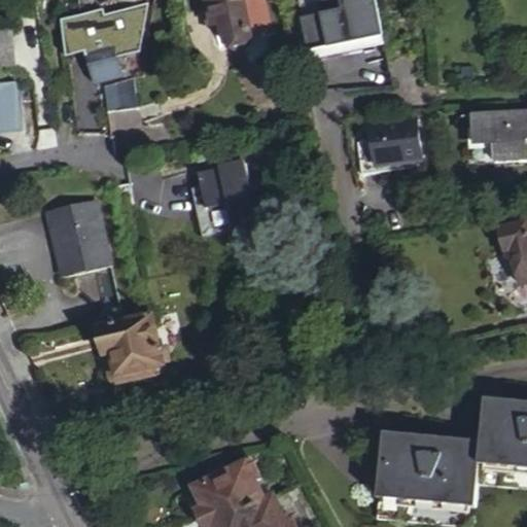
[(208,0),(209,4),(206,5),(210,28),(223,26),(227,44),(232,44),(232,45),(233,48),(235,50),(250,48),(251,47),(252,46),(252,44),(251,43),(251,40),(255,39),(247,0),(208,0)]
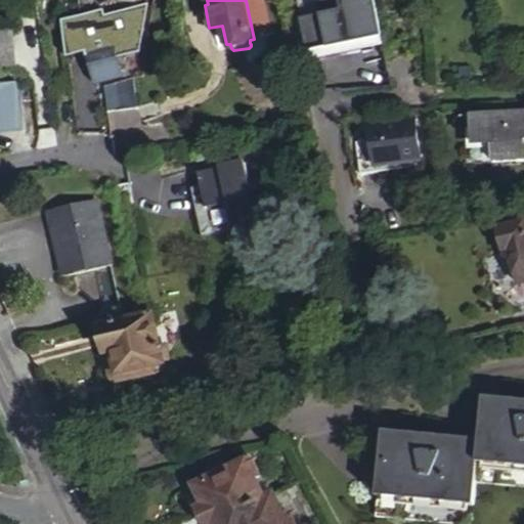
[(375,0),(342,0),(344,7),(305,15),(312,49),(383,34),(375,0)]
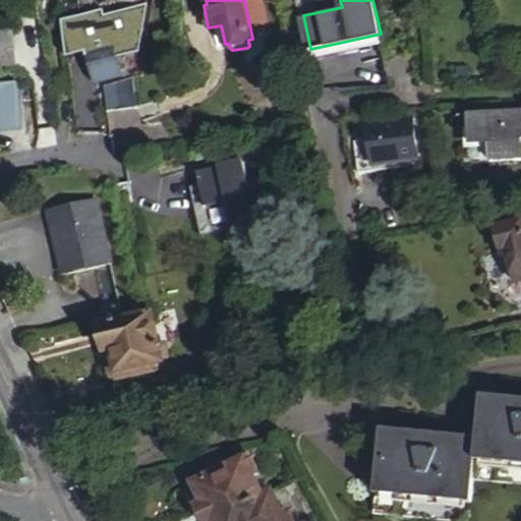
[(62,21),(65,45),(81,42),(77,18),(62,21)]
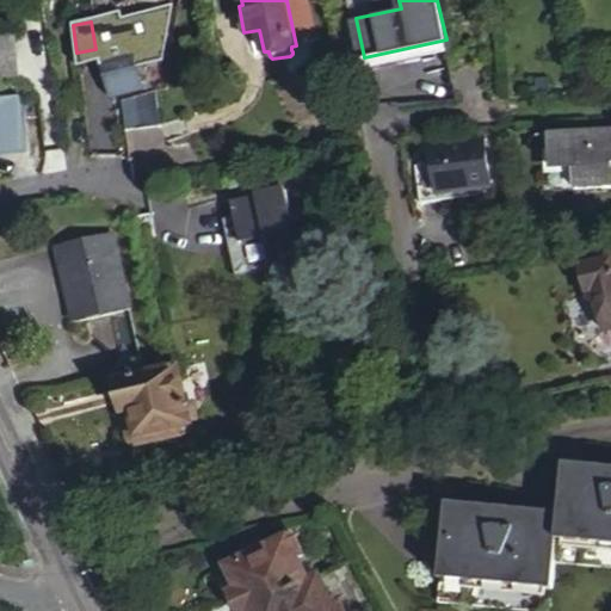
[(0,51),(18,49),(16,28),(0,29),(0,51)]
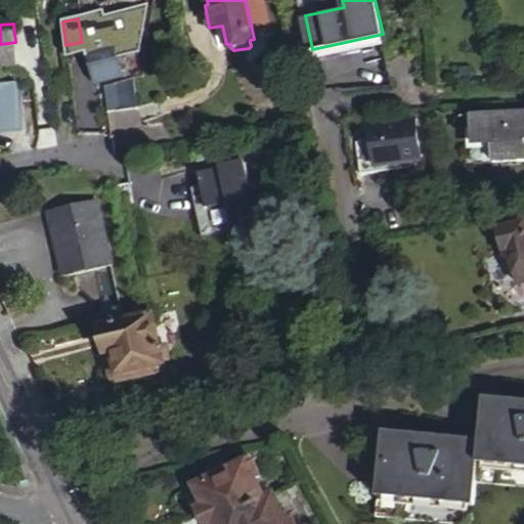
[(148,41),(149,35),(116,40),(116,33),(96,36),(96,44),(113,42),(116,61),(129,59),(132,70),(138,69),(138,67),(137,59),(135,59),(132,44),(148,41)]
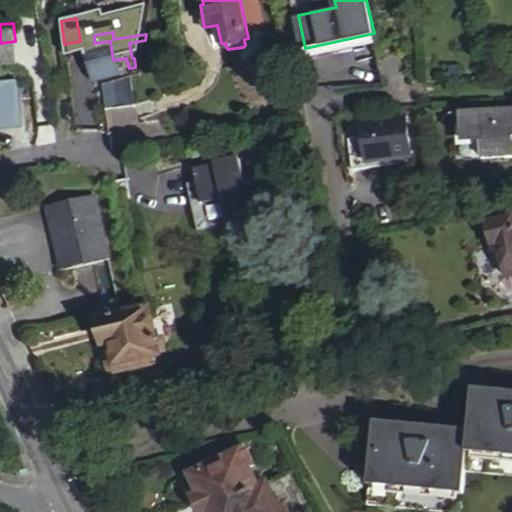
[(135,65),(141,65),(145,40),(129,43),(132,58),(134,58),(135,65)]
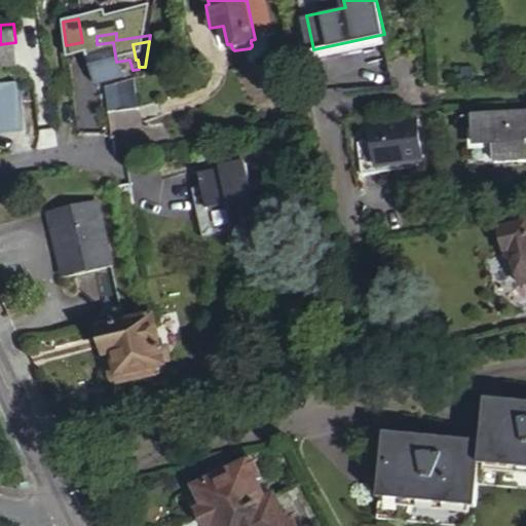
[(0,44),(0,66),(19,64),(15,42),(0,44)]
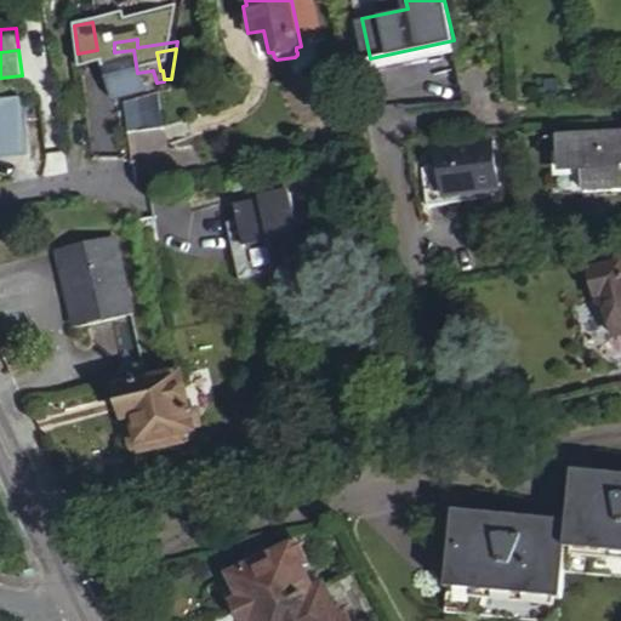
[(134,50),(114,52),(103,55),(109,97),(141,93),(137,73),(134,50)]
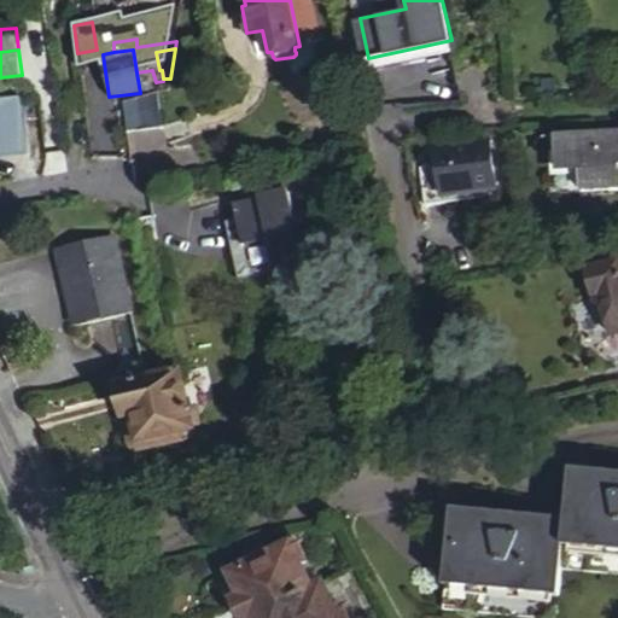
[(164,126),(161,92),(136,99),(140,128),(164,126)]
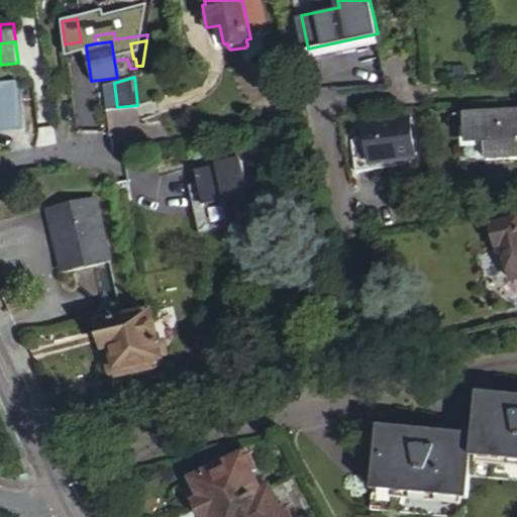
[(18,80),(0,81),(0,108),(1,113),(22,110),(18,80)]
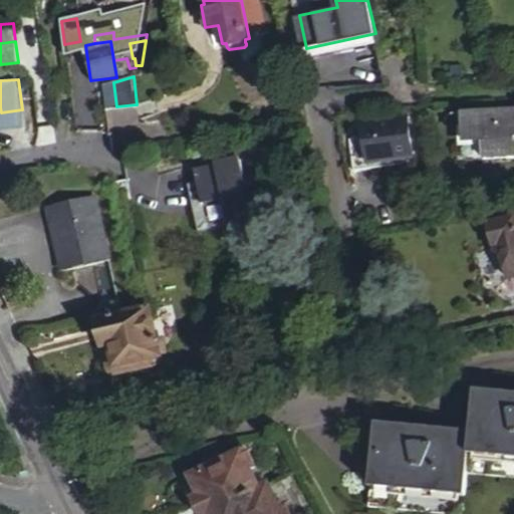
[(513,106),(462,111),(464,141),(483,139),(485,158),(513,155),(513,106)]
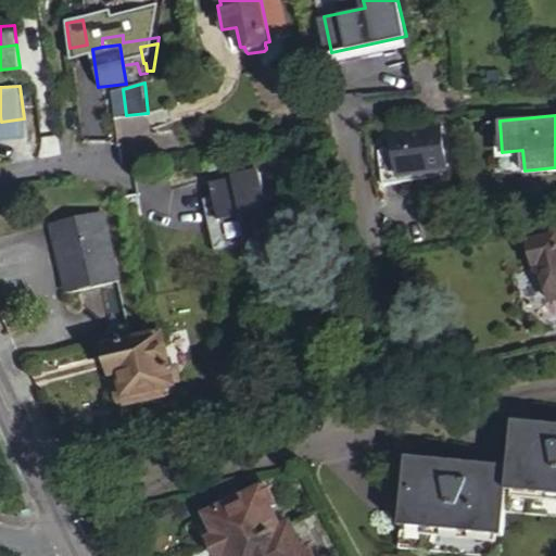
[(440,127),(391,133),(393,149),(377,151),(382,187),(400,185),(399,178),(446,172),(440,127)]
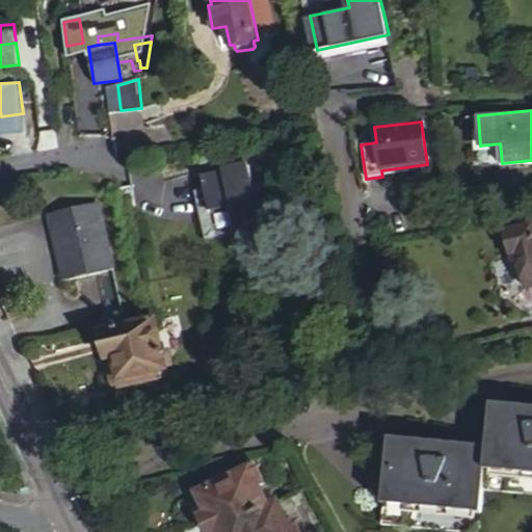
[(245,165),(202,176),(209,211),(230,206),(236,229),(275,220),(266,180),(249,183),(245,165)]
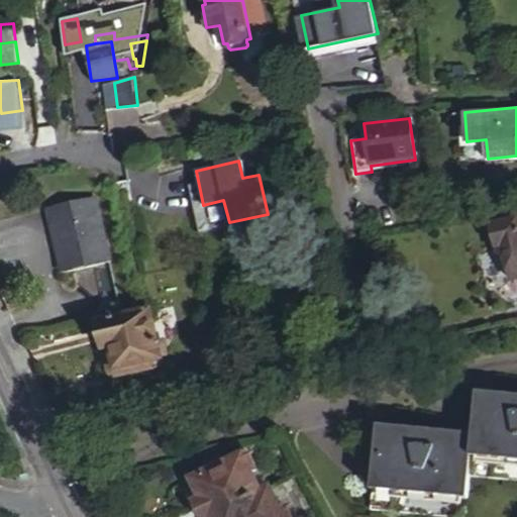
[(60,250),(65,274),(113,263),(98,198),(53,209),(59,235),(63,234),(66,248),(60,250)]
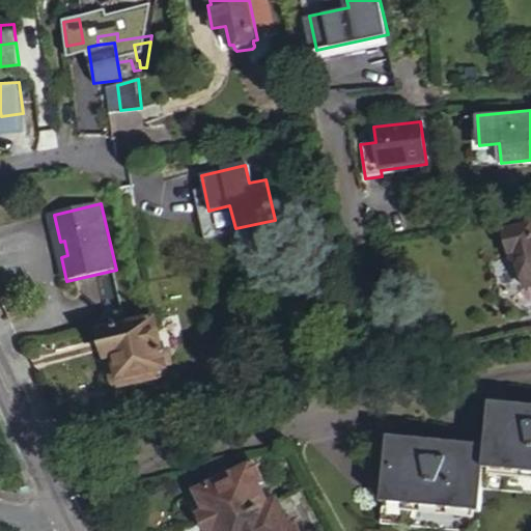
[(530,225),(503,231),(507,254),(514,252),(522,286),(530,284),(530,225)]
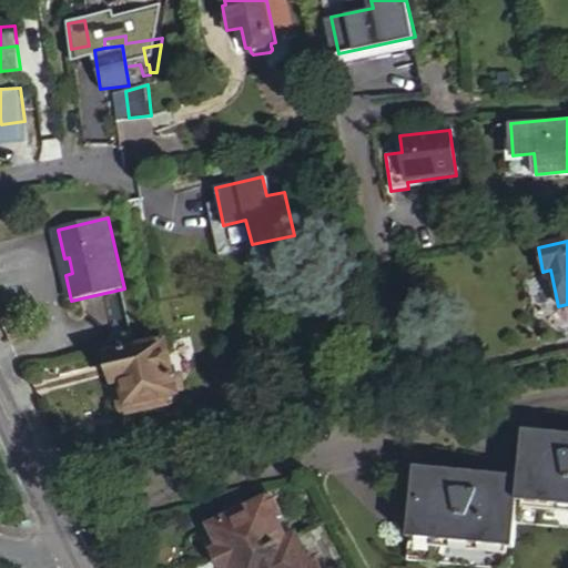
[(181,394),(180,393),(176,377),(169,342),(111,354),(118,383),(127,382),(132,405),(181,394)]
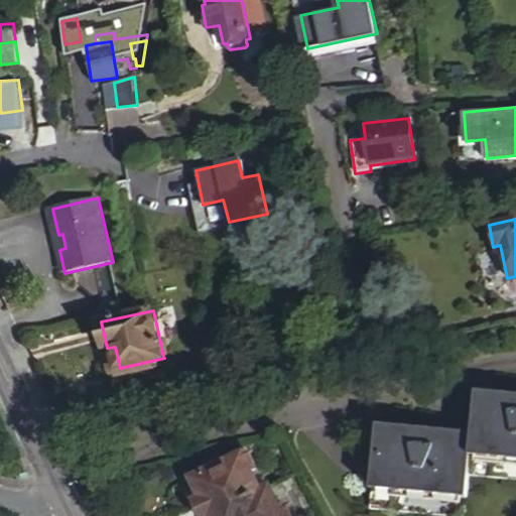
[(160,343),(163,357),(169,356),(166,343),(160,343)]
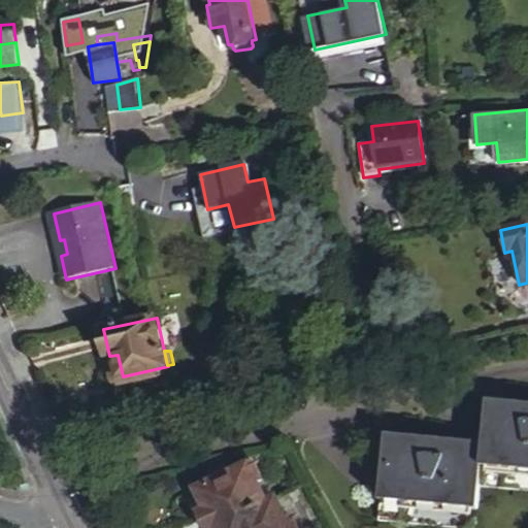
[(487,450),(394,435),(381,521),(425,527),(476,527),(482,496),(527,503),(527,413),(494,408),(487,450)]
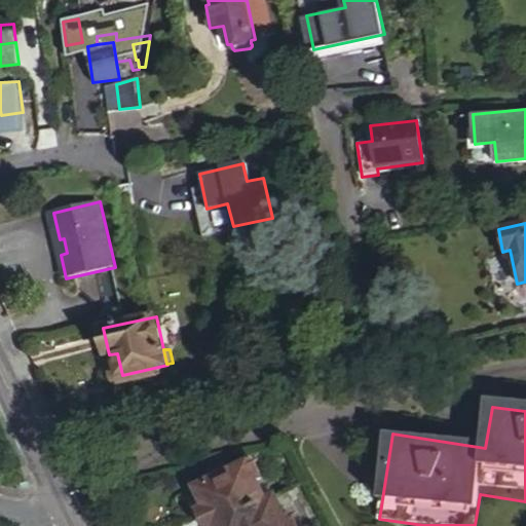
[(210,525),(220,525),(270,500),(262,482),(266,479),(257,459),(200,485),(211,508),(204,514),(210,525)]
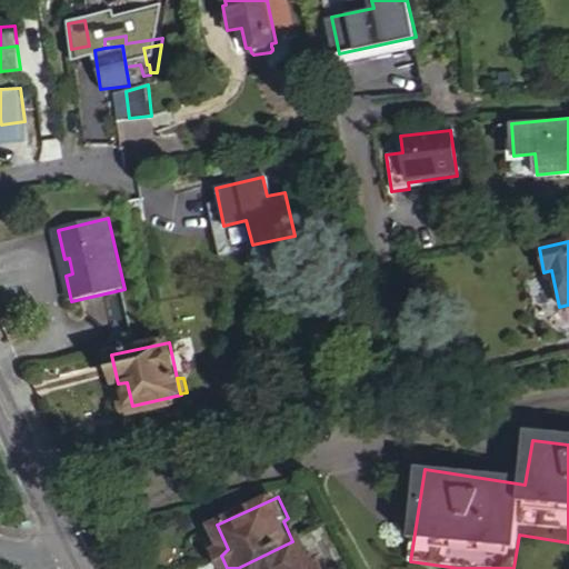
[(312,559),(302,537),(292,541),(238,568),(323,568),(318,558),(312,559)]
